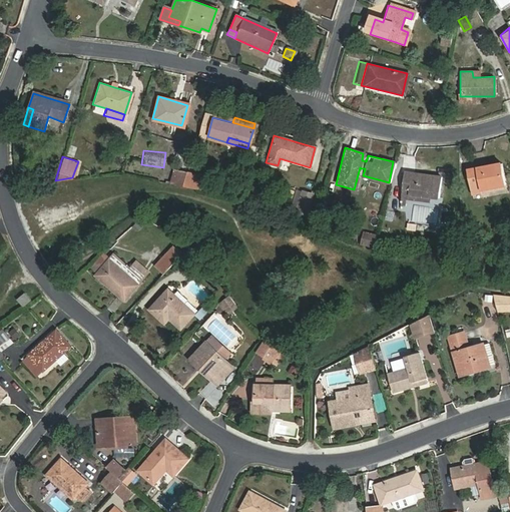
[(486,186),(504,183),(500,162),(464,168),(469,194),(486,191),(486,186)]
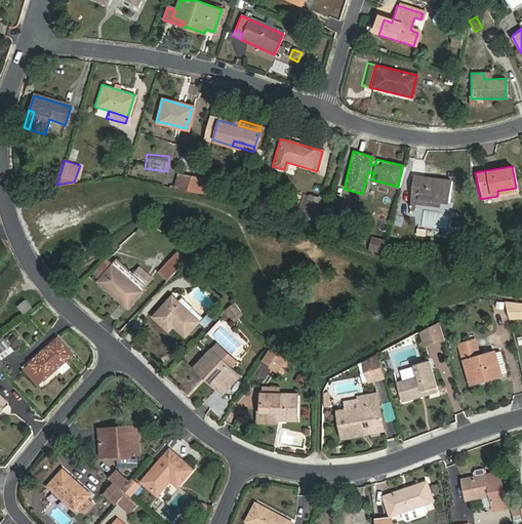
[(186,190),(190,176),(176,172),(172,187),(186,190)]
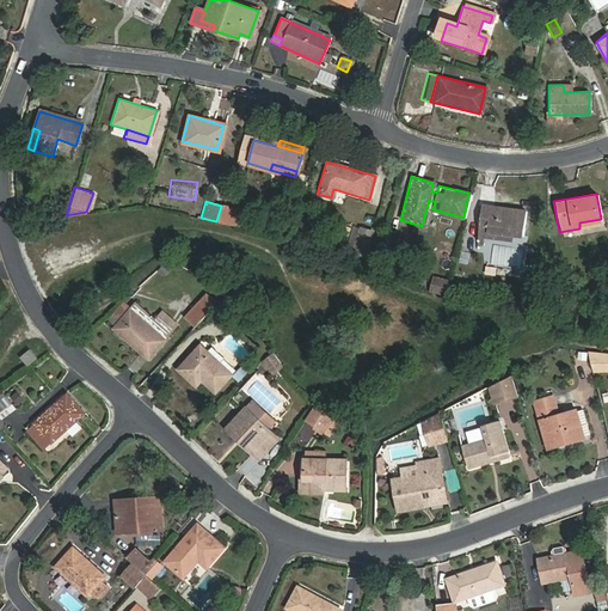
[(524,208),(480,203),(477,227),(513,232),(522,233),(524,208)]
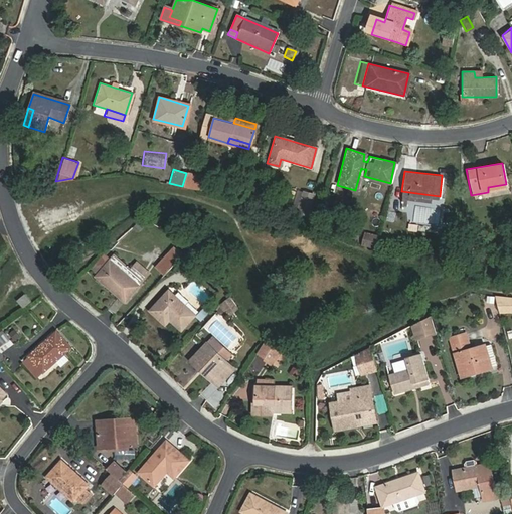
[(204,178),(186,173),(182,186),(200,190),(204,178)]
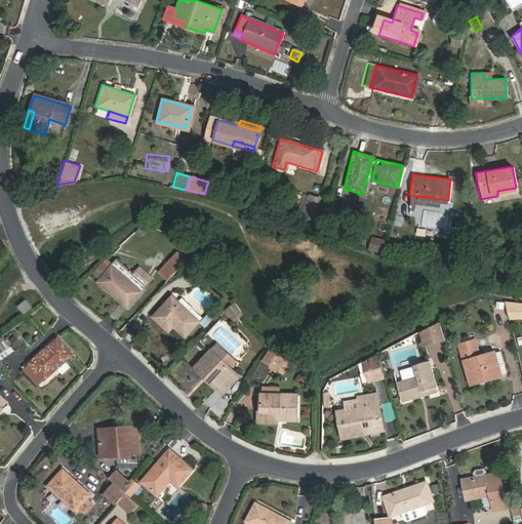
[(313,222),(320,197),(308,193),(300,217),(313,222)]
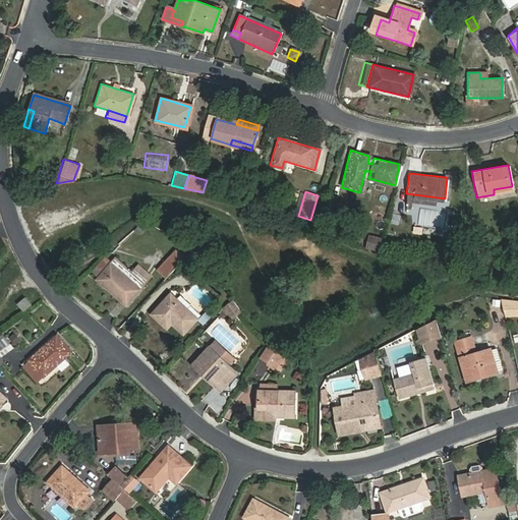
[(406,193),(405,201),(436,206),(437,197),(406,193)]
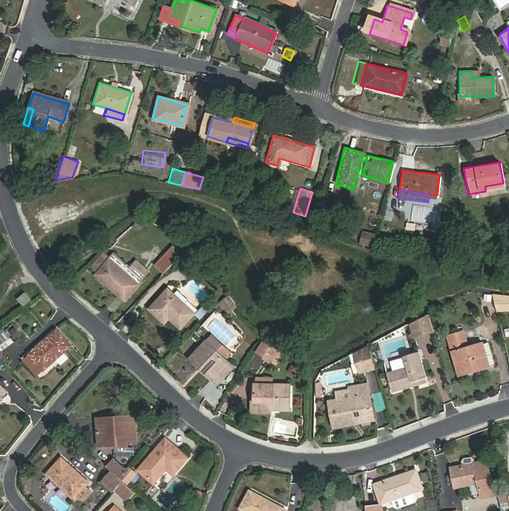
[(358,243),(372,247),(375,234),(361,231),(358,243)]
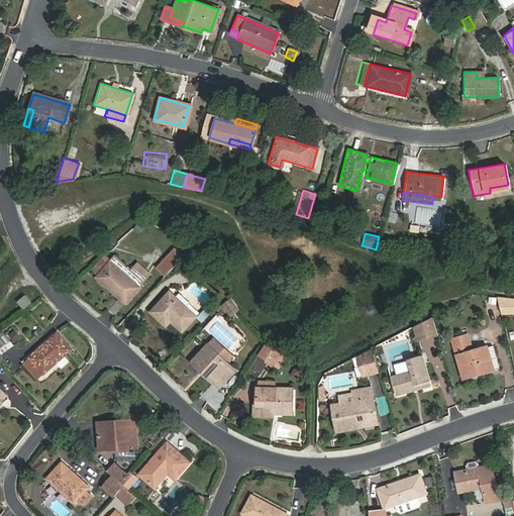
[(177,254),(169,246),(152,266),(161,274),(177,254)]
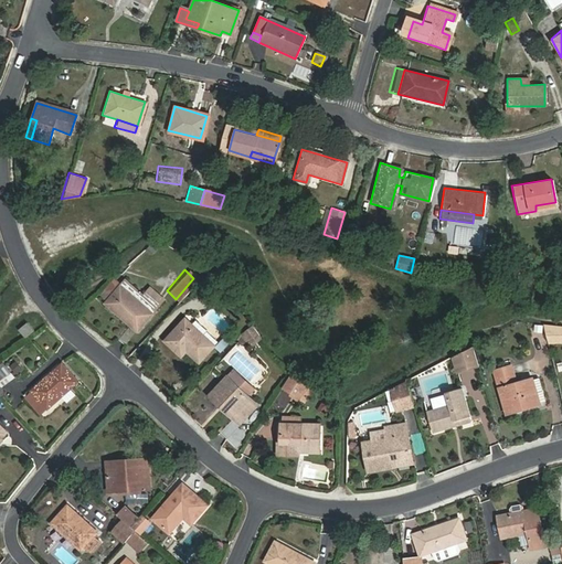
[(112,280),(98,295),(106,301),(119,287),(112,280)]
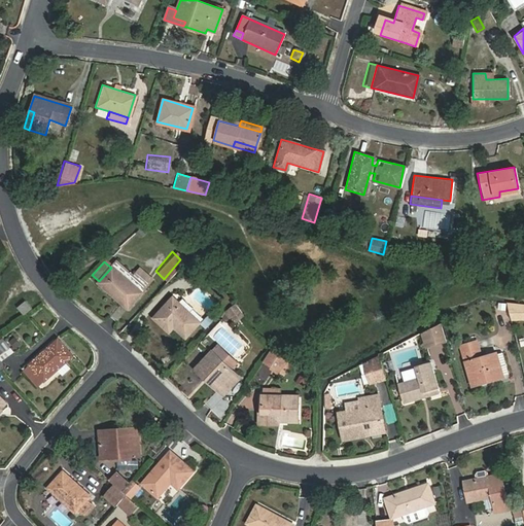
[(99,281),(98,283),(127,309),(141,293),(111,268),(99,281)]
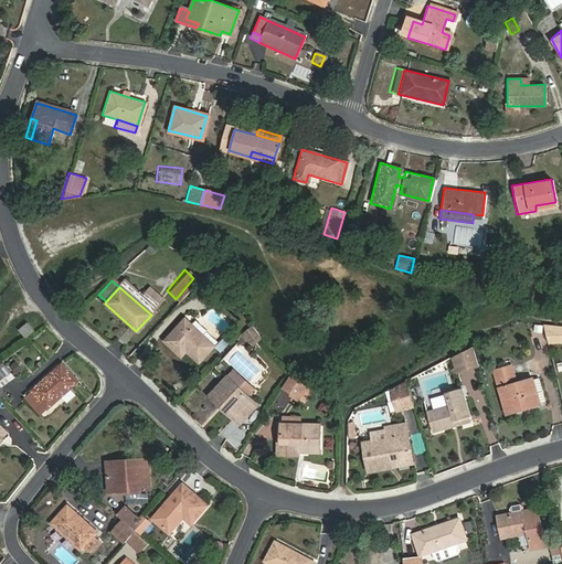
[(181,343),(186,348),(199,360),(212,346),(182,318),(161,340),(173,351),(181,343)]
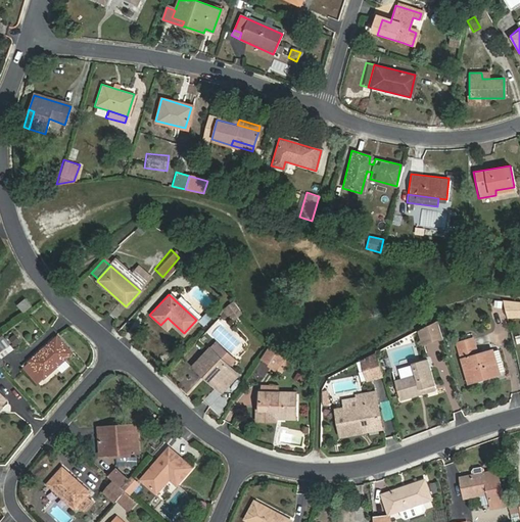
[(21,313),(31,305),(25,298),(16,305),(21,313)]
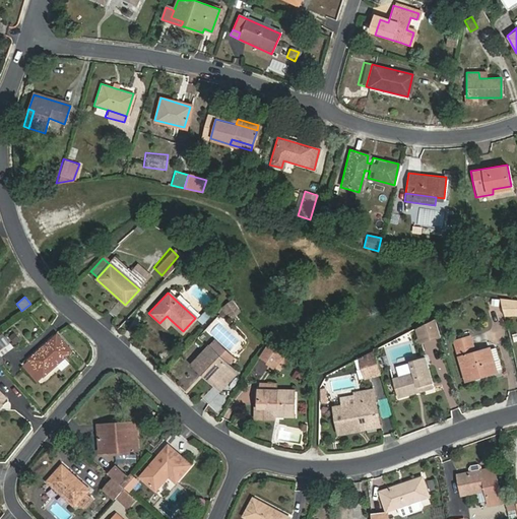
[(516,300),(499,298),(503,315),(516,315),(516,300)]
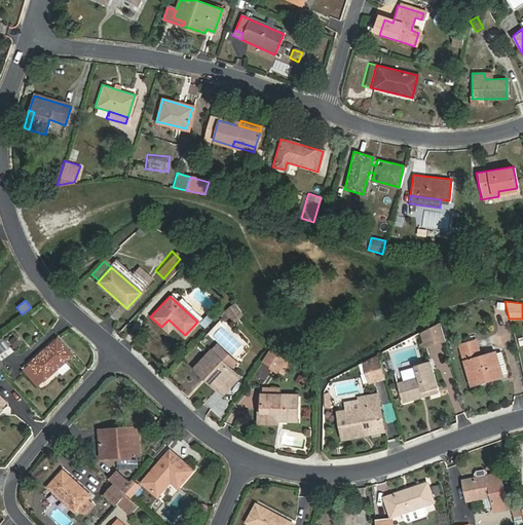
[(231,322),(240,314),(230,303),(222,310),(231,322)]
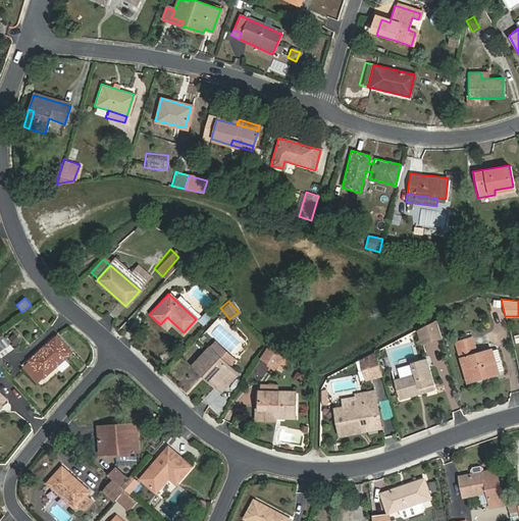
[(164,328),(171,321),(167,317),(160,324),(164,328)]
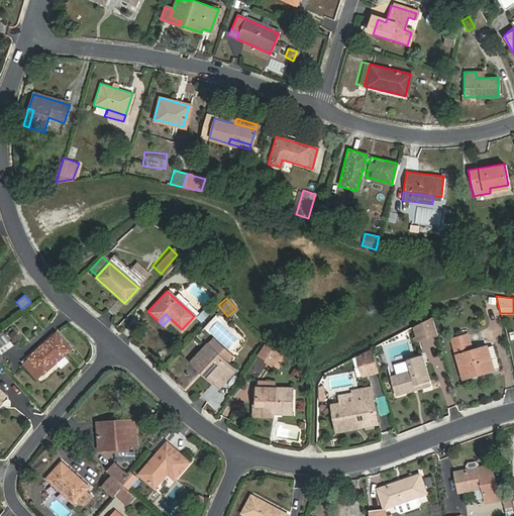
[(432,316),(419,323),(425,337),(437,334),(432,316)]
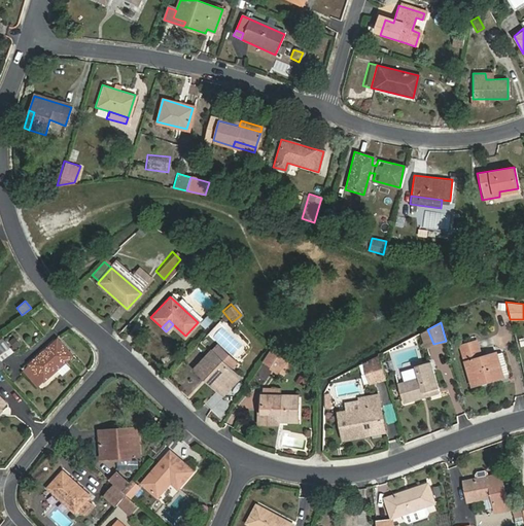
[(433,344),(427,329),(420,334),(424,347),(433,344)]
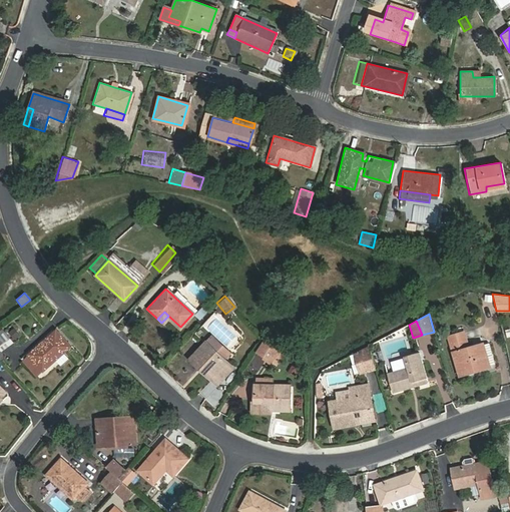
[(0,327),(0,352),(13,342),(0,327)]
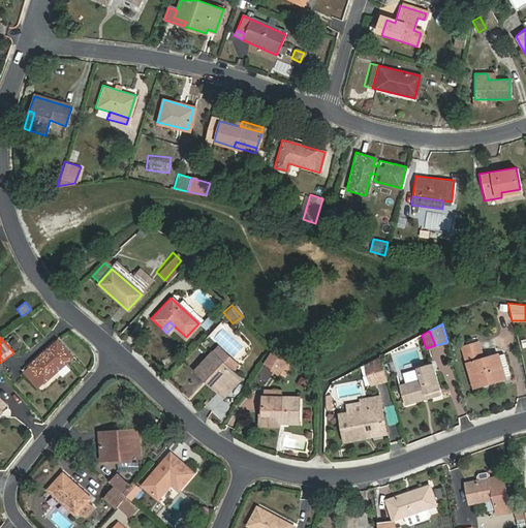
[(55,371),(63,363),(71,356),(57,338),(28,364),(43,380),(55,371)]
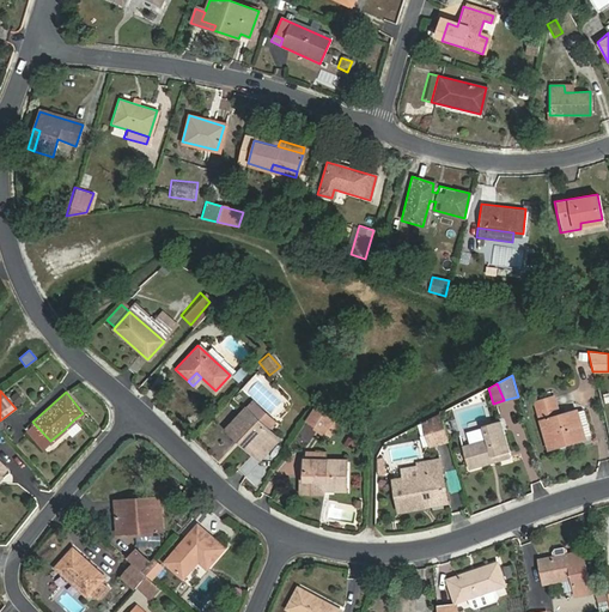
[(585,438),(584,437),(578,413),(577,411),(558,416),(553,395),(535,401),(548,449),(585,438)]
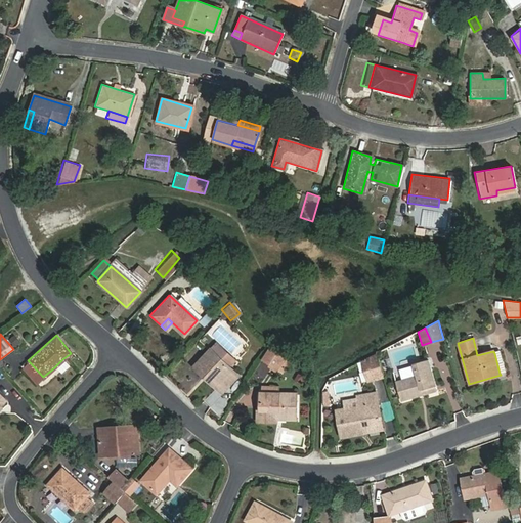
[(214,342),(208,349),(226,364),(231,358),(214,342)]
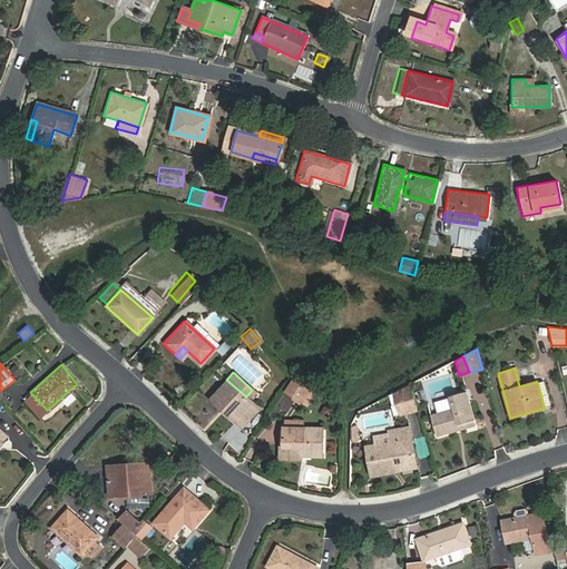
[(305,385),(291,372),(280,388),(296,399),(305,385)]
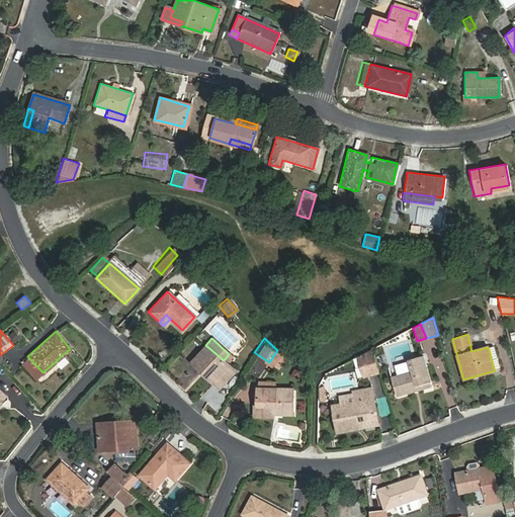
[(189,362),(197,369),(200,366),(216,379),(228,364),(205,345),(189,362)]
